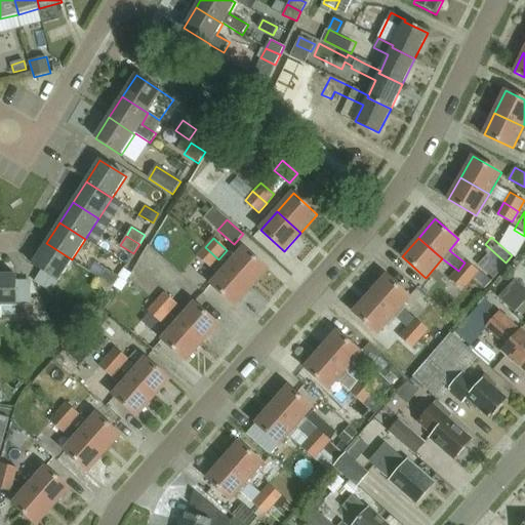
[(58,281),(72,259),(46,243),(33,265),(58,281)]
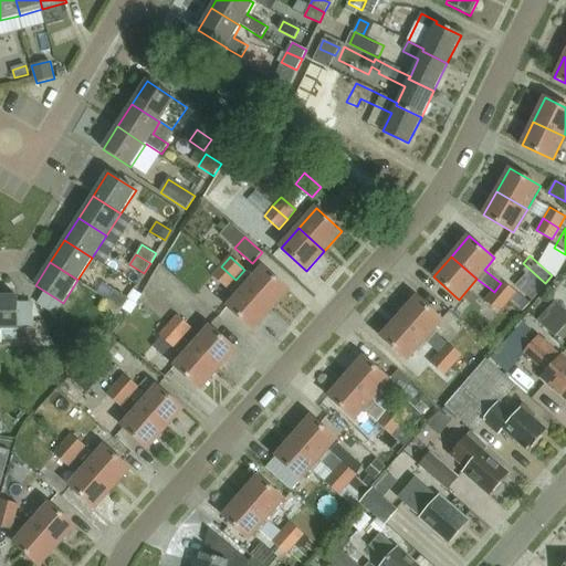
[(212,276),(227,290),(236,280),(221,266),(212,276)]
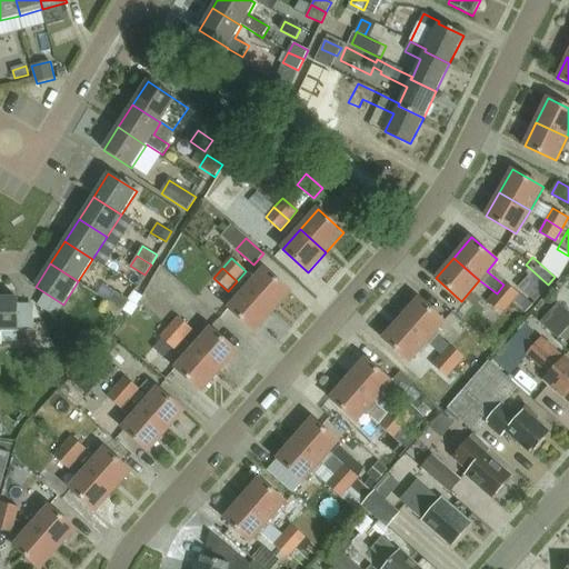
[(265,269),(247,289),(272,312),(290,292),(265,269)]
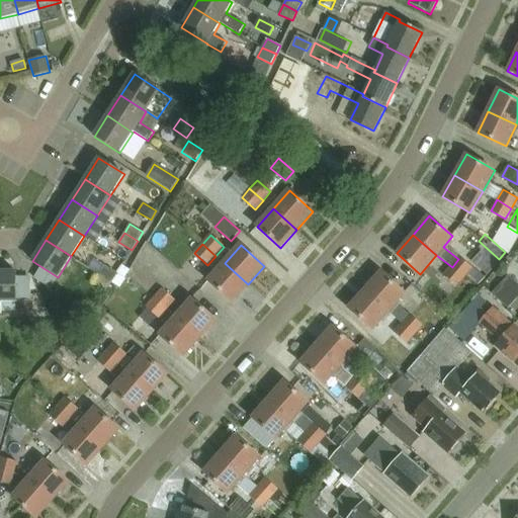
[(458,259),(452,267),(465,278),(472,269),(459,258),(458,259)]
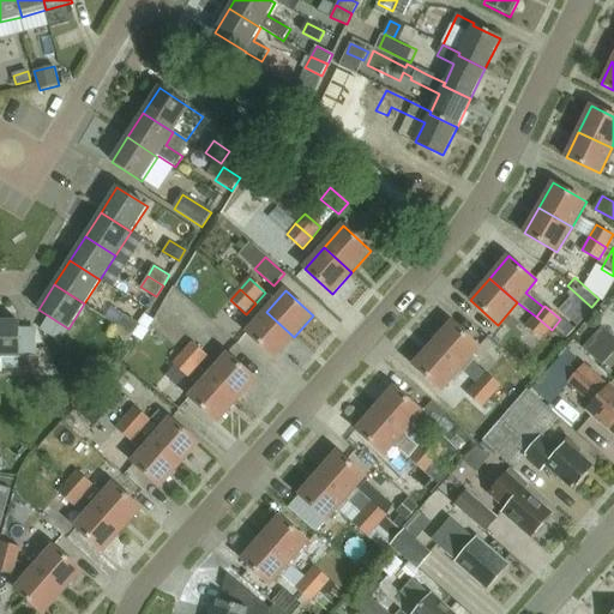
[(266,312),(247,333),(275,359),(294,337),(266,312)]
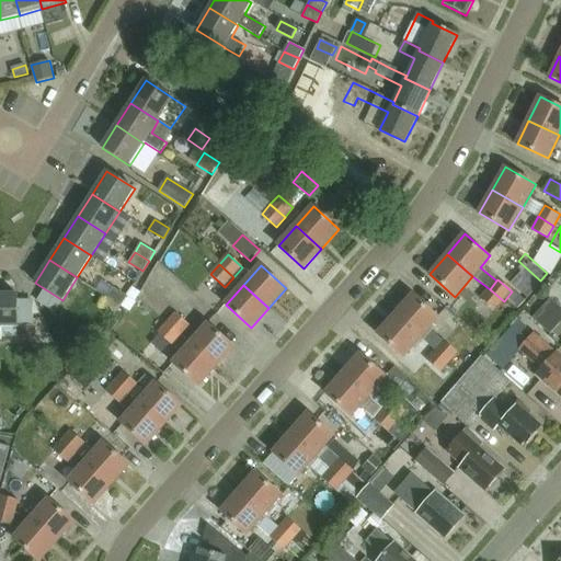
[(106,298),(121,306),(126,296),(113,288),(106,298)]
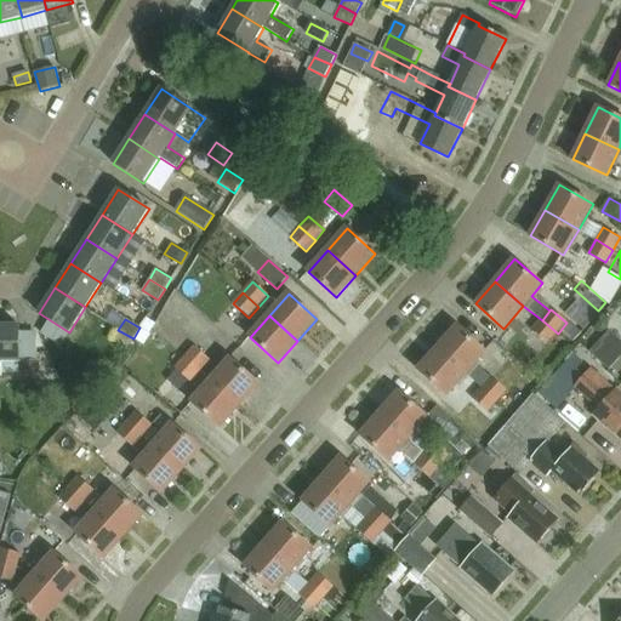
[(542,320),(533,331),(548,345),(558,334),(542,320)]
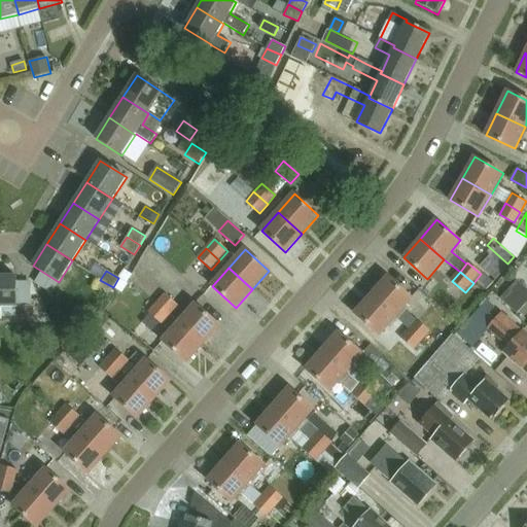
[(0,275),(0,320),(3,320),(3,307),(16,307),(16,275),(0,275)]
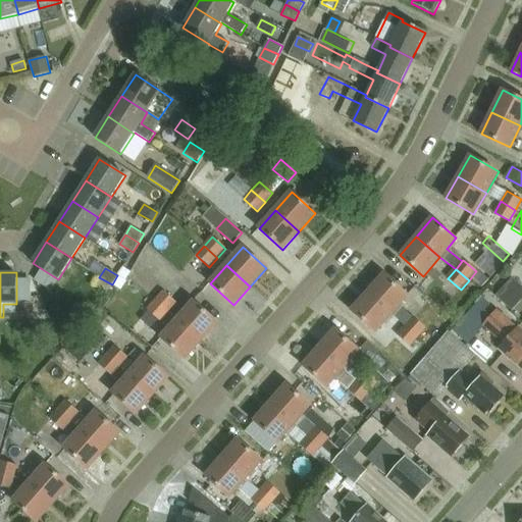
[(383,274),(367,292),(392,313),(407,295),(383,274)]
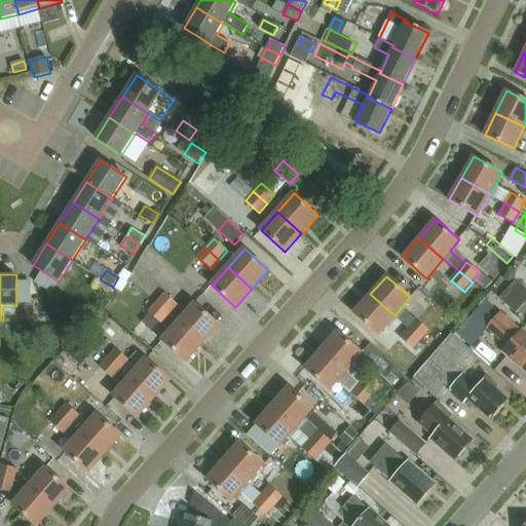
[(108,297),(113,287),(100,279),(95,289),(108,297)]
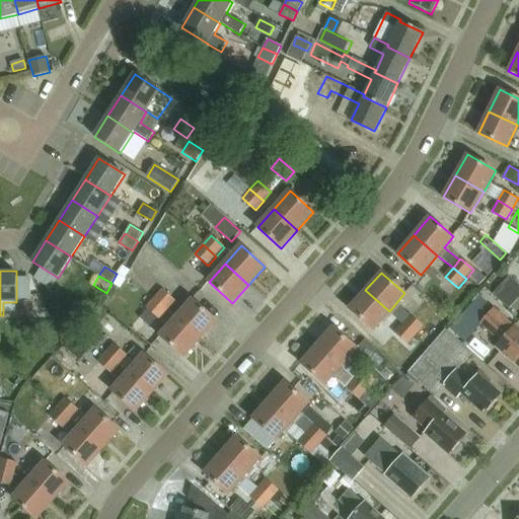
[(492,294),(509,309),(518,298),(518,285),(509,276),(492,294)]
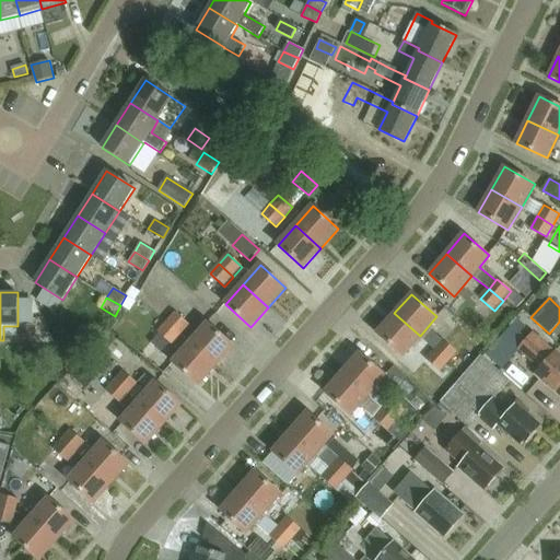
[(166,322),(181,335),(189,325),(175,312),(166,322)]
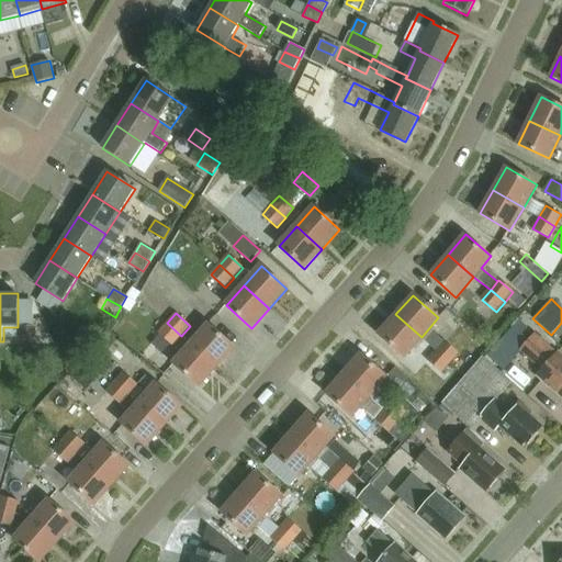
[(395,314),(379,334),(404,357),(422,337),(395,314)]
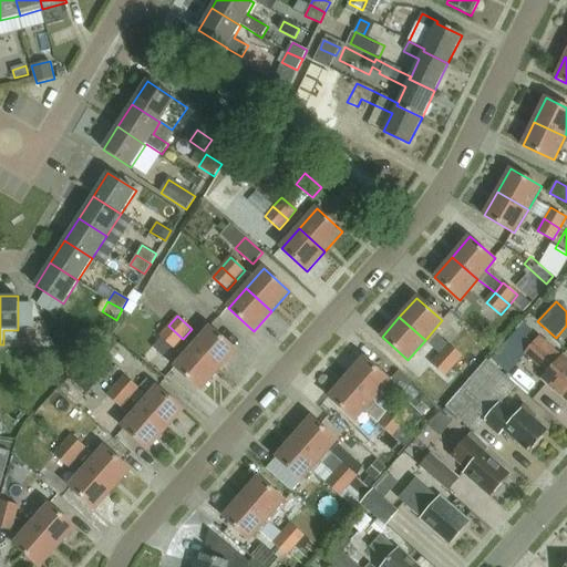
[(160,336),(174,349),(183,339),(168,326),(160,336)]
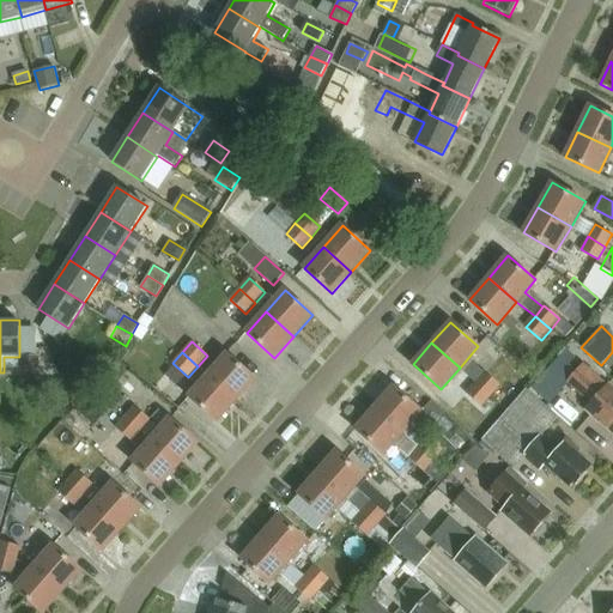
[(228,354),(208,376),(236,401),(255,380),(228,354)]
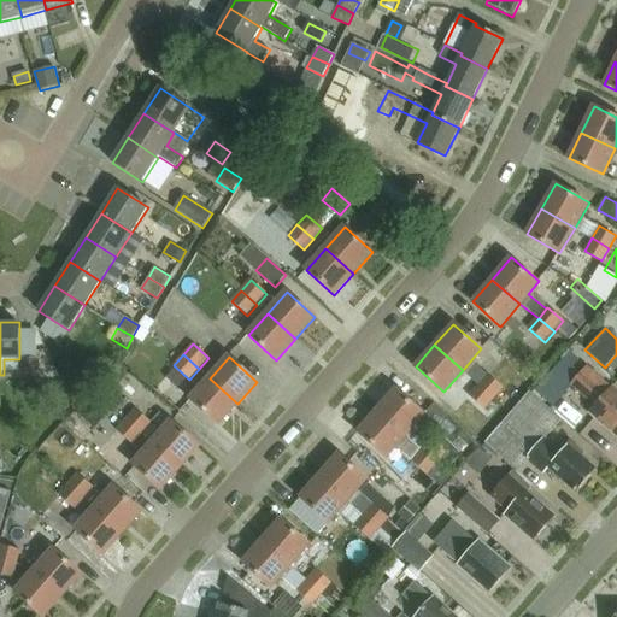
[(41,359),(22,358),(21,374),(40,374),(41,359)]
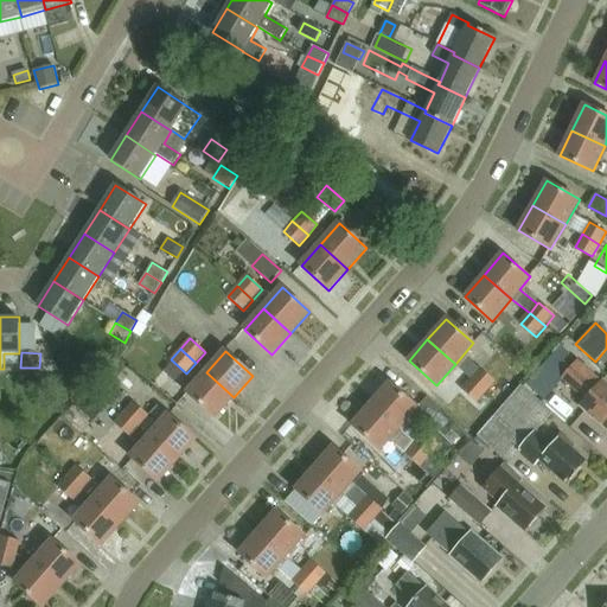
[(523,388),(541,403),(562,379),(570,370),(551,355),(523,388)]
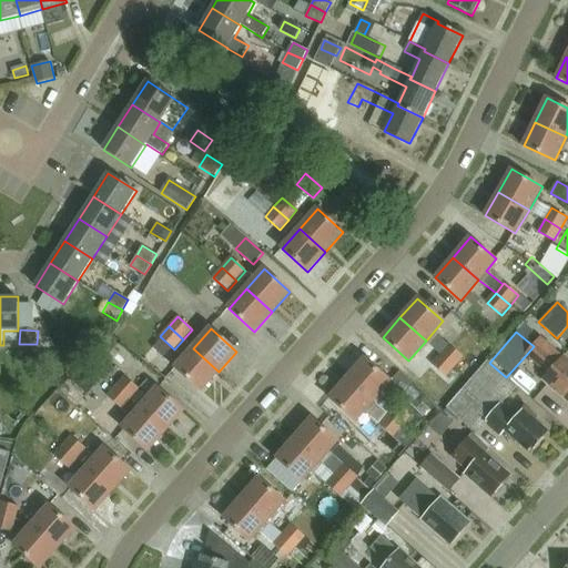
[(567,401),(567,362),(540,337),(534,346),(526,355),(548,375),(543,382),(554,391),(557,392),(567,401)]
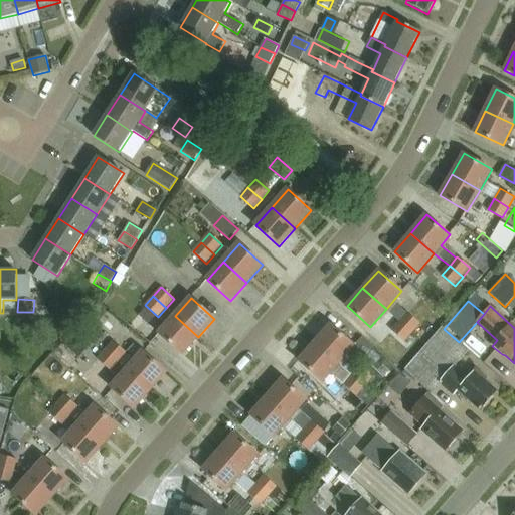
[(400,320),(414,332),(422,323),(408,311),(400,320)]
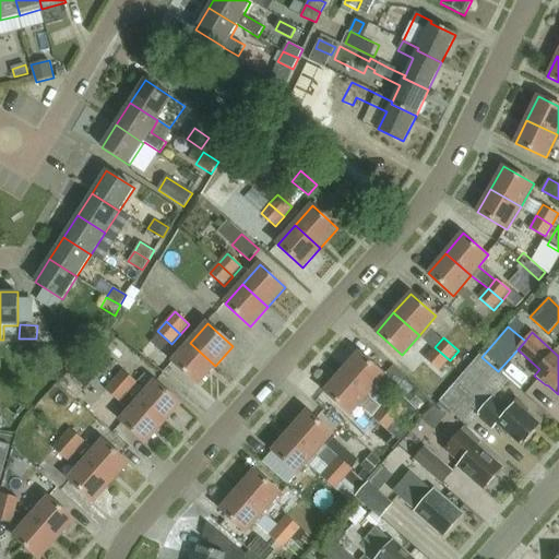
[(190,343),(173,363),(199,385),(215,366),(190,343)]
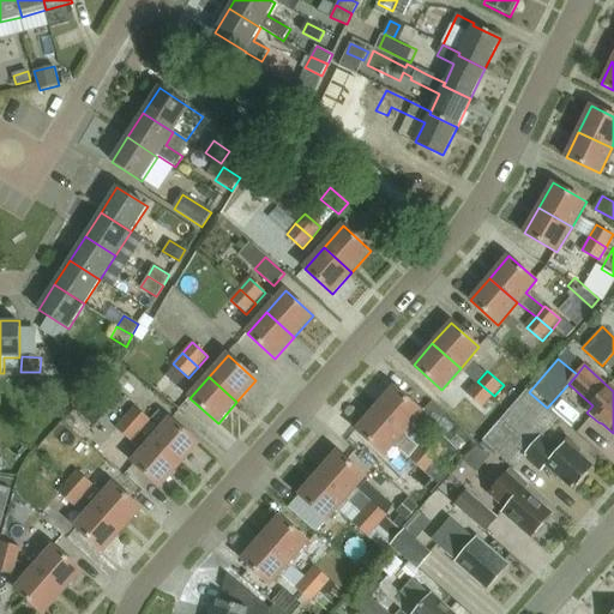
[(485,407),(494,396),(477,381),(468,392),(485,407)]
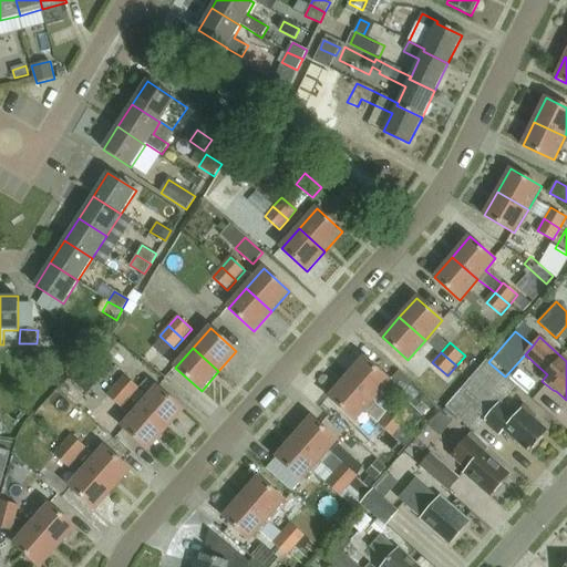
[(364,357),(347,377),(372,400),(389,382),(403,397),(387,414),(414,439),(441,410),(399,371),(390,380),(364,357)]
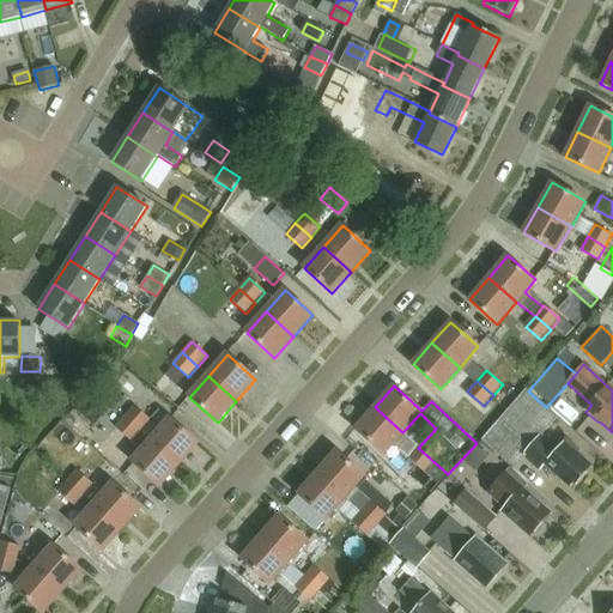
[(546,407),(528,392),(526,389),(481,441),(497,455),(515,435),(529,448),(522,455),(539,469),(544,465),(572,490),(593,466),(577,453),(580,450),(566,438),(557,449),(542,436),(558,418),(546,407)]
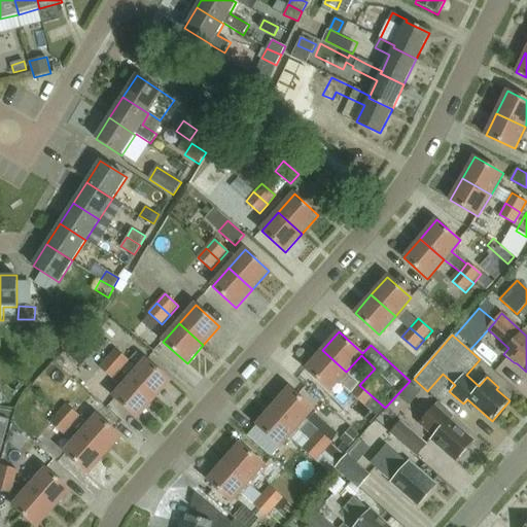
[(79,364),(93,349),(81,340),(69,354),(79,364)]
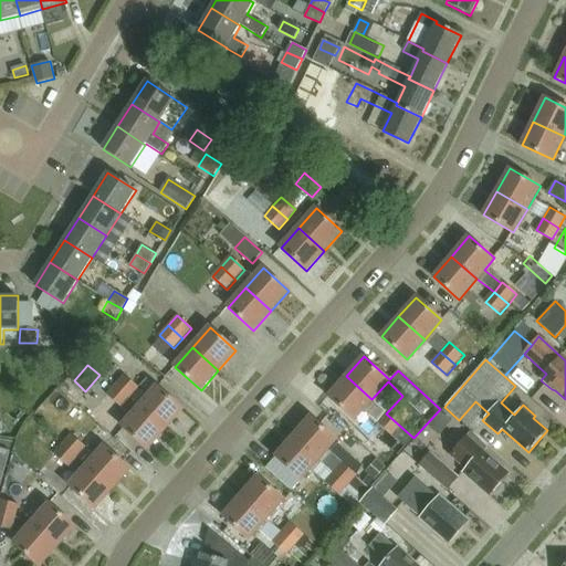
[(362,410),(404,448),(413,438),(386,413),(371,399),(346,376),(328,396),(354,419),(362,410)]
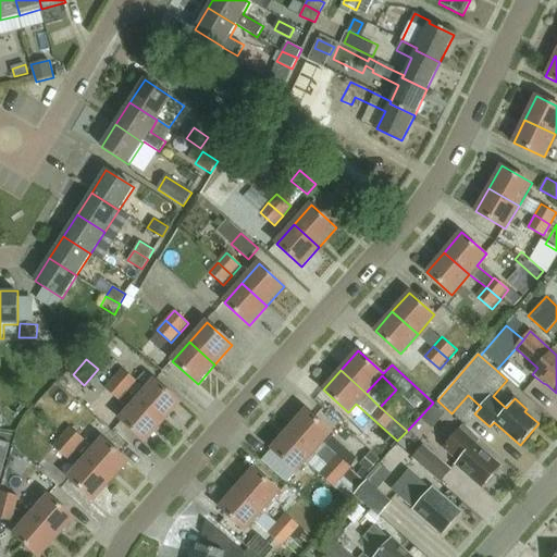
[(114,381),(127,393),(135,384),(123,371),(114,381)]
